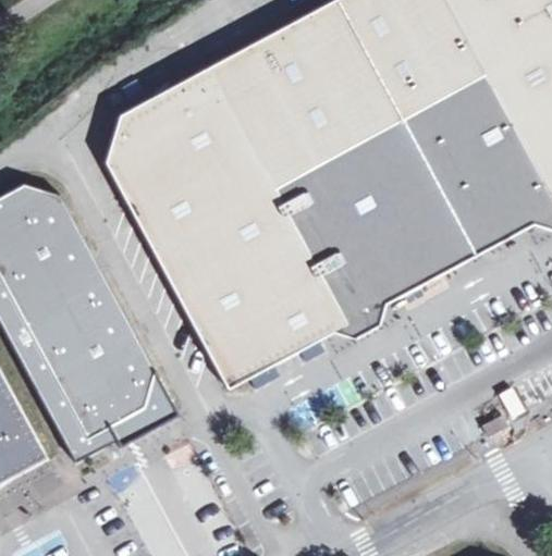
[(551,153),(474,0),(332,0),(331,1),(466,260),(532,224),(544,227),(551,230),(551,153)]
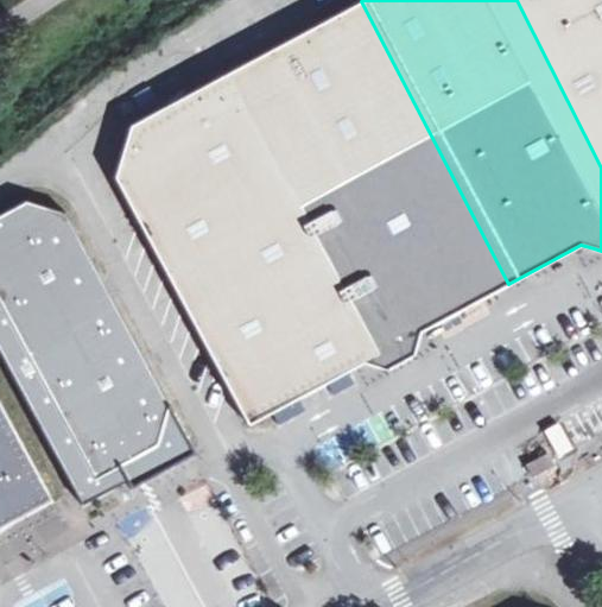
[(601,0),(517,0),(601,168),(601,0)]
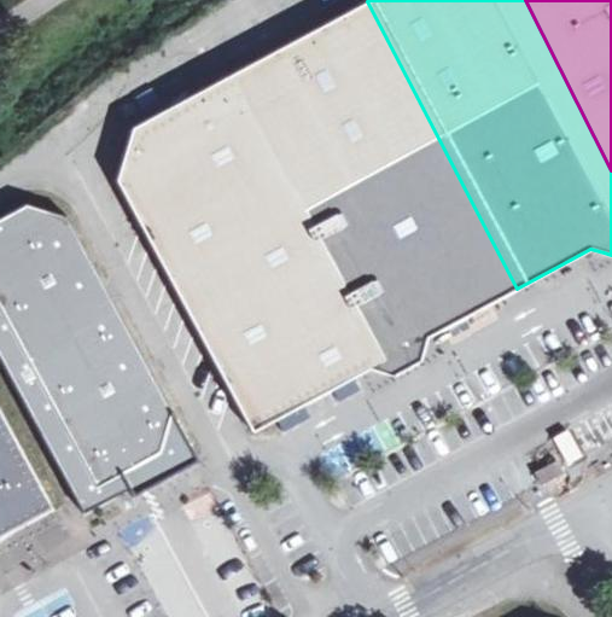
[(517,289),(367,1),(194,94),(143,122),(130,128),(116,181),(251,432),(270,421),(351,378),(368,368),(379,373),(391,376),(419,361),(423,349),(425,338),(517,289)]
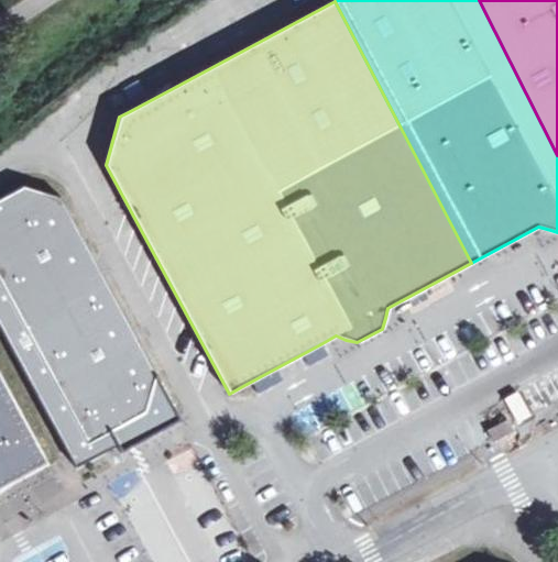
[(0,328),(74,464),(115,442),(119,450),(129,444),(179,417),(61,196),(23,185),(0,197),(0,328)]
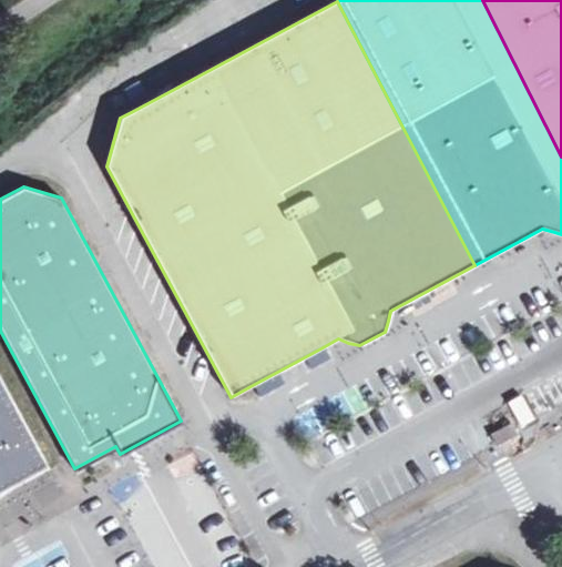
[(0,490),(49,465),(0,376),(0,490)]
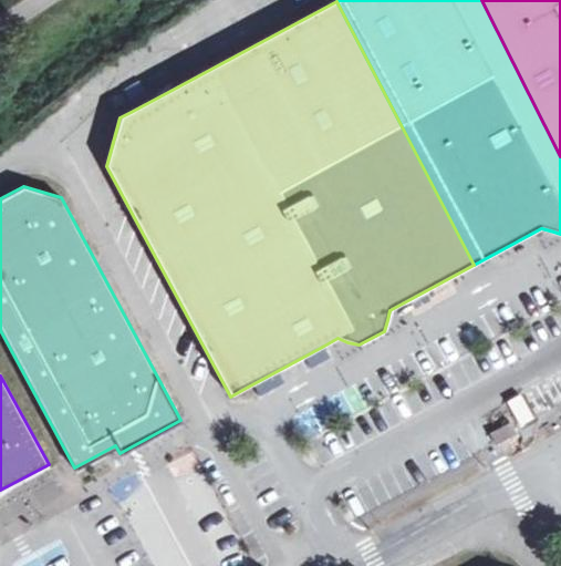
[(177,565),(139,486),(115,498),(146,565),(177,565)]
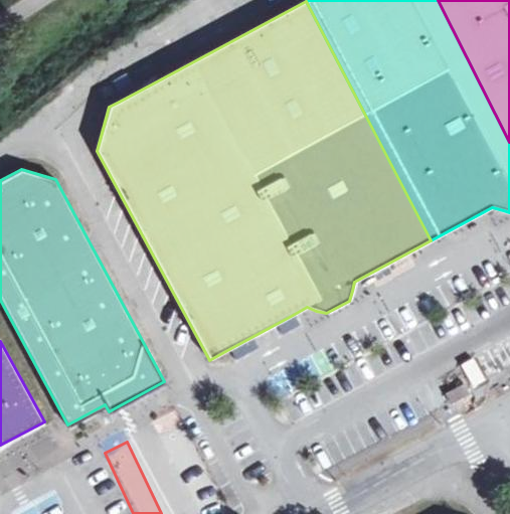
All buildings are outlined.
